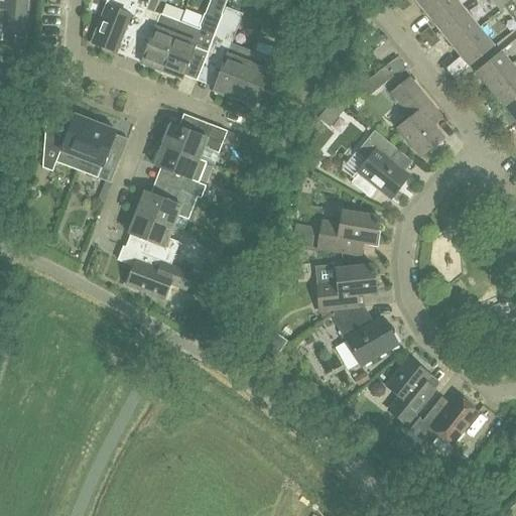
[(0,0),(0,31),(23,34),(26,0),(0,0)]
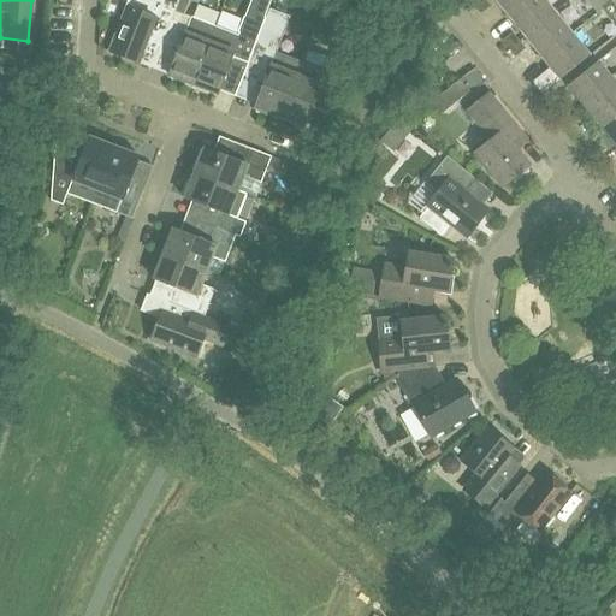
[(110,53),(140,65),(149,37),(163,43),(164,40),(175,12),(179,0),(155,0),(154,0),(130,0),(128,7),(110,53)]
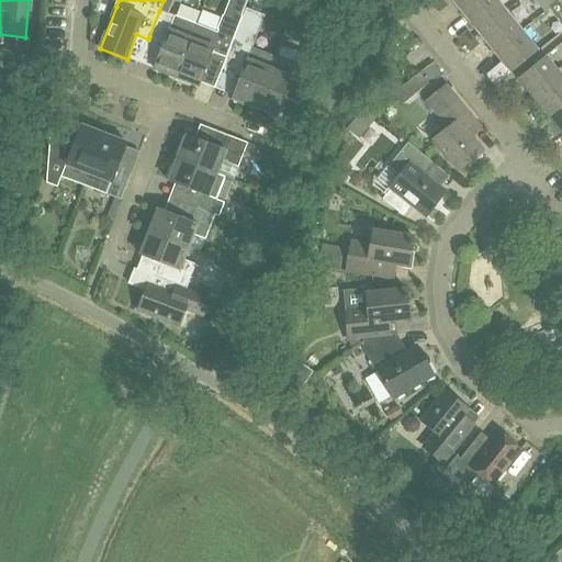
[(448,7),(442,0),(439,0),(433,7),(438,13),(448,7)]
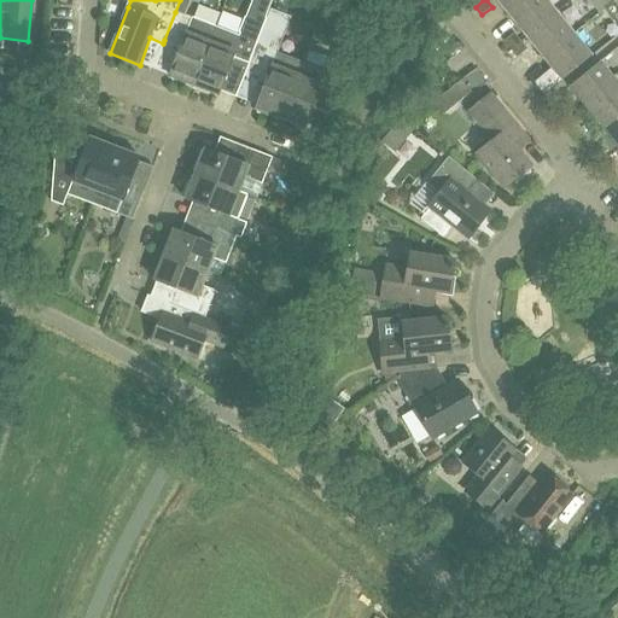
[(496,0),(509,16),(528,0),(496,0)]
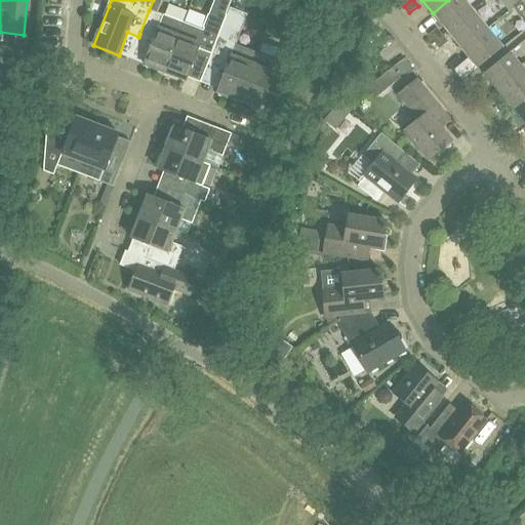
[(448,0),(433,13),(447,31),(472,10),(462,0),(448,0)]
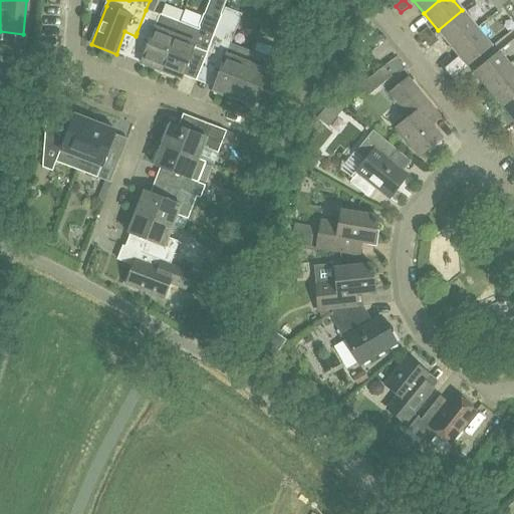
[(511,2),(509,0),(496,0),(503,8),(511,2)]
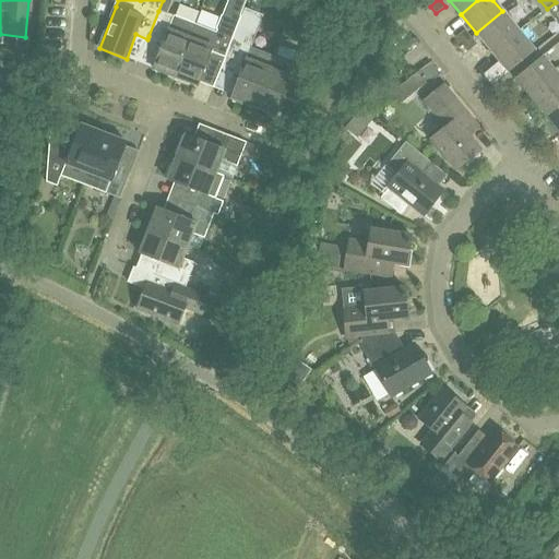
[(245,8),(240,18),(233,39),(232,40),(222,64),(240,72),(230,99),(253,108),(273,57),(251,48),(263,15),(245,8)]
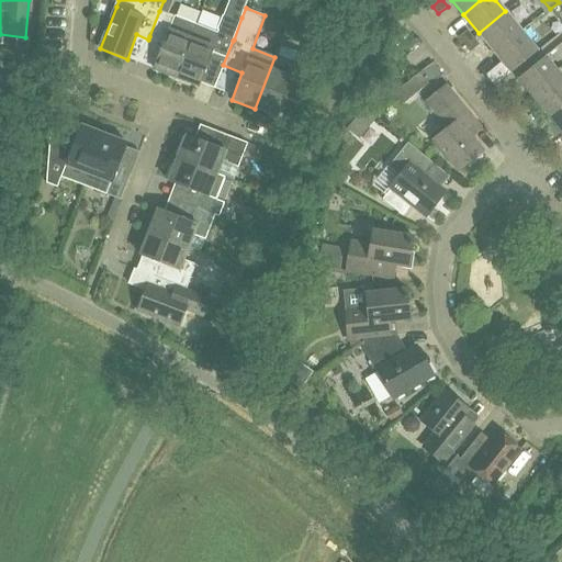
[(154,69),(176,78),(197,25),(159,11),(149,36),(164,42),(154,69)]
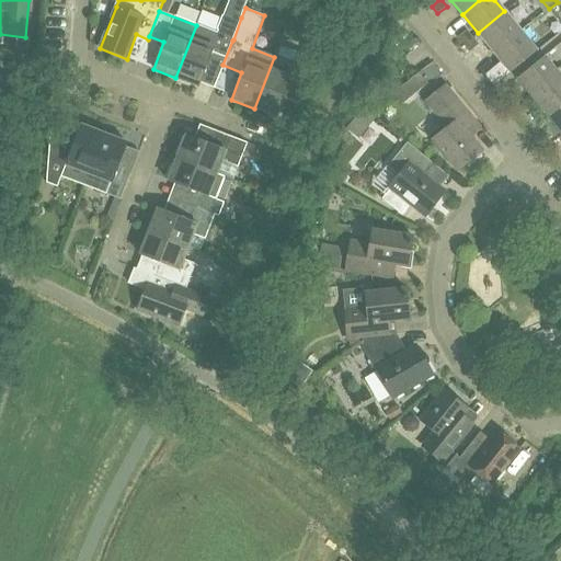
[(478,33),(493,53),(521,31),(504,11),(478,33)]
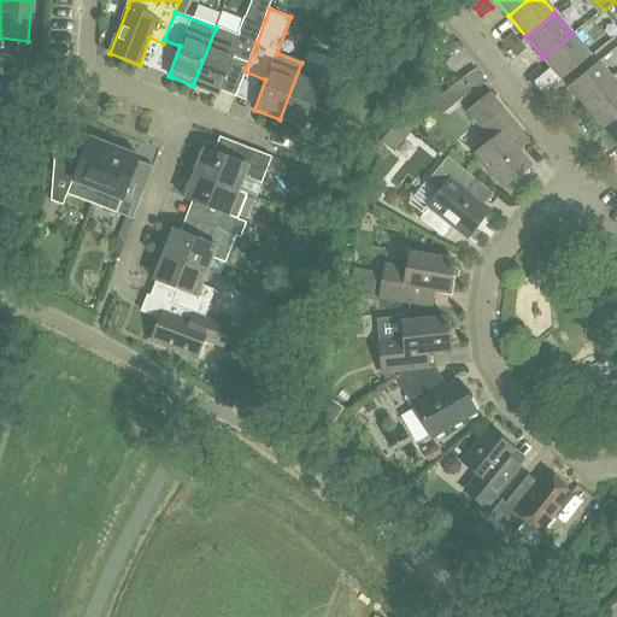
[(216,28),(193,86),(218,95),(229,65),(245,71),(256,45),(257,43),(265,19),(254,16),(245,19),(238,36),(216,28)]
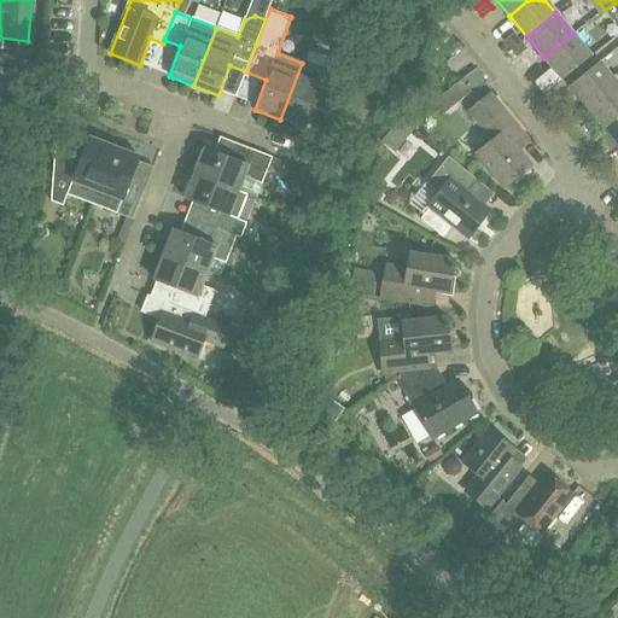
[(503,41),(511,50),(520,41),(514,34),(503,41)]
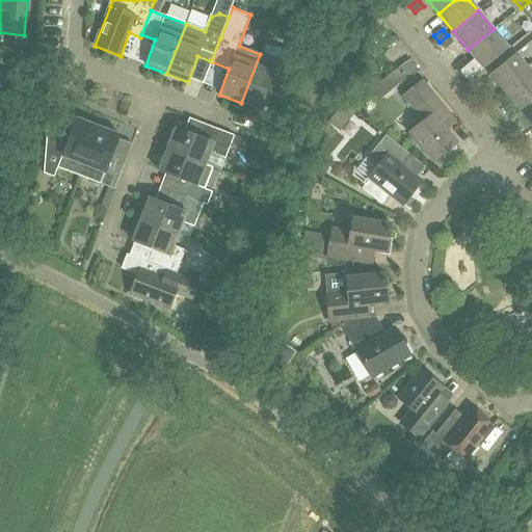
[(494,29),(468,50),(483,70),(509,49),(494,29)]
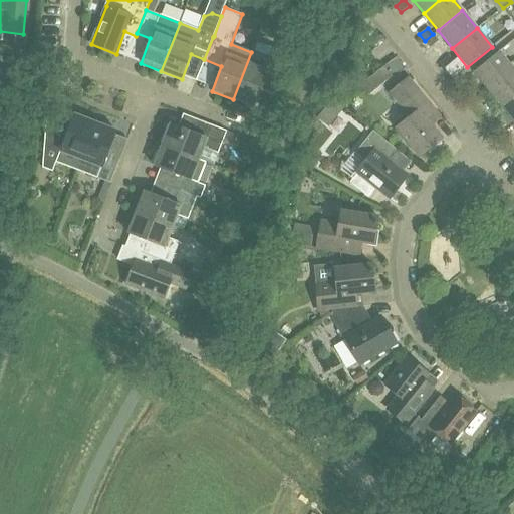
[(433,34),(425,41),(430,48),(439,41),(433,34)]
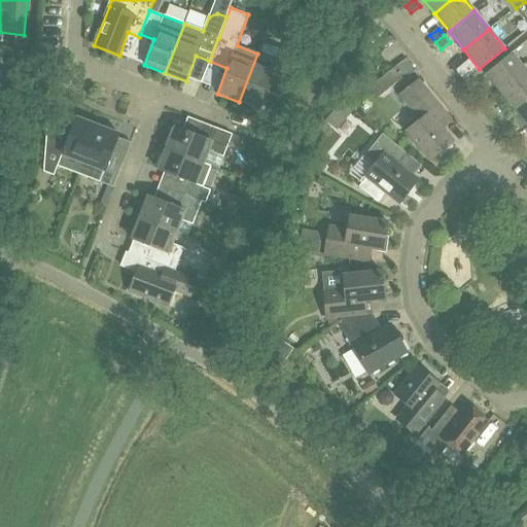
[(271,84),(285,91),(299,56),(283,49),(279,62),(257,54),(239,102),(260,110),(271,84)]
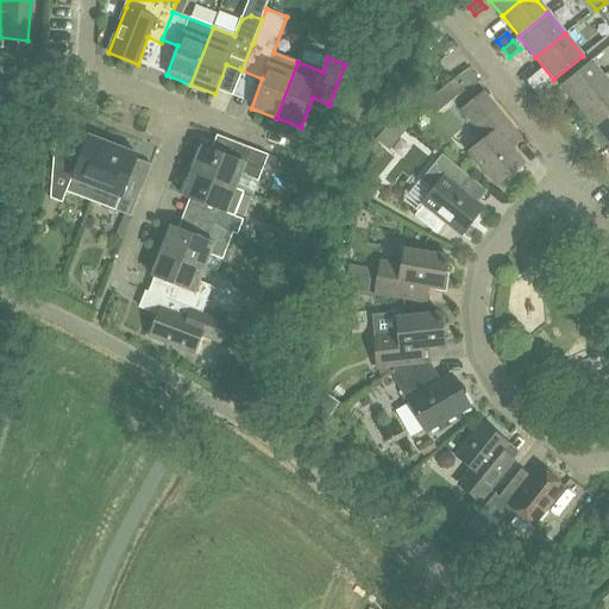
[(579,107),(608,82),(608,74),(608,73),(603,77),(590,62),(562,86),(579,107)]
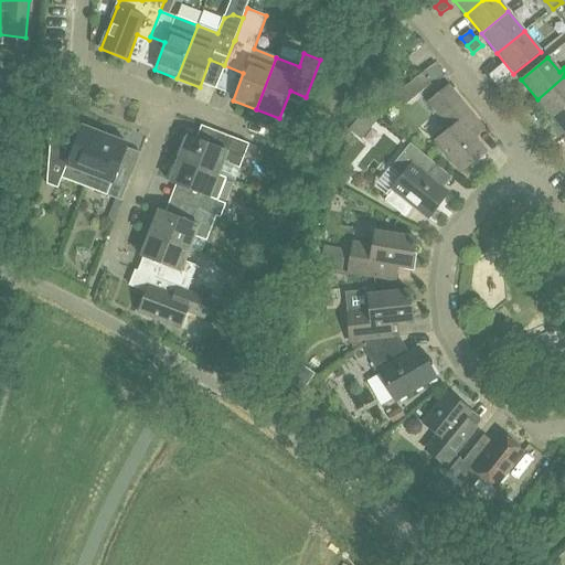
[(418,76),(414,80),(424,91),(430,84),(423,75),(422,73),(418,76)]
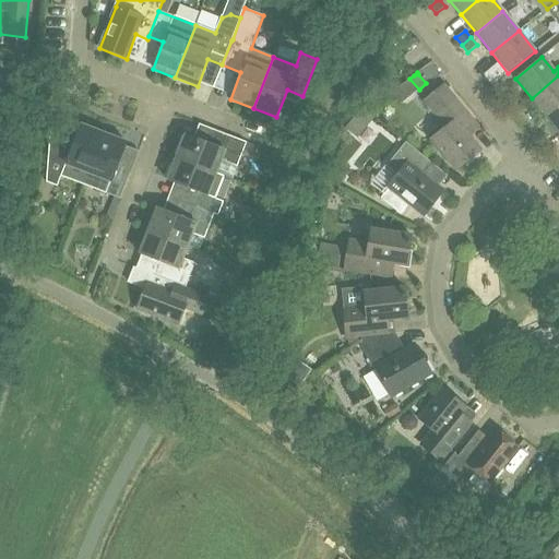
[(558,75),(532,98),(547,118),(558,108),(558,75)]
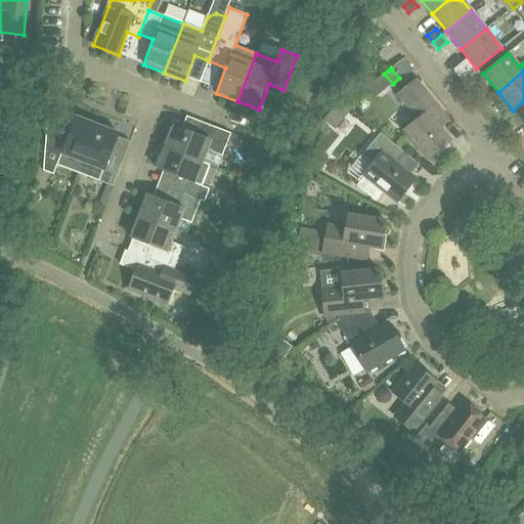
[(0,73),(0,85),(10,87),(11,75),(0,73)]
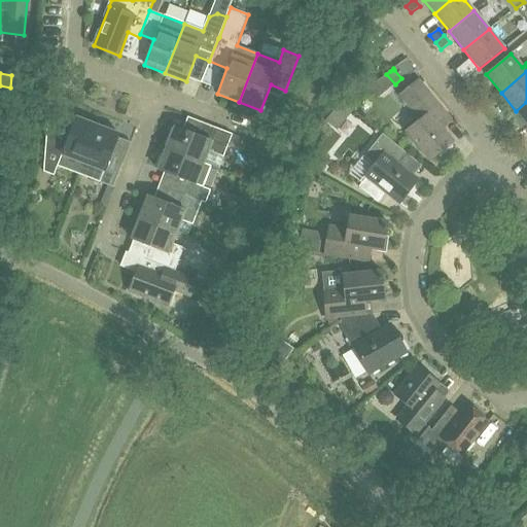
[(446,113),(418,79),(400,95),(410,108),(420,119),(407,131),(430,160),(452,142),(435,121),(446,113)]
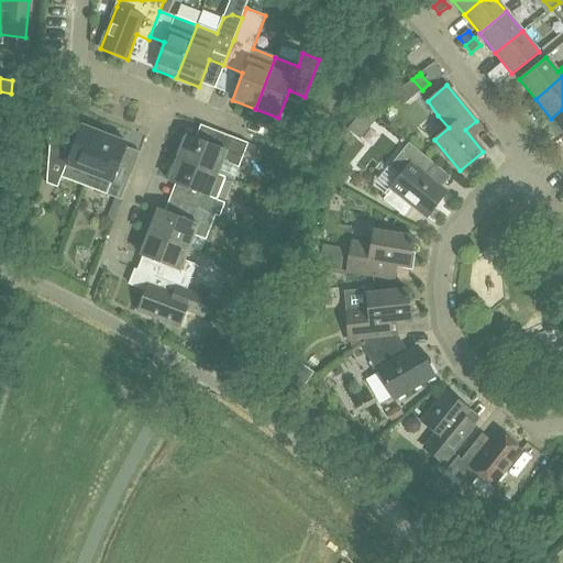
[(365,109),(351,127),(363,136),(376,119),(365,109)]
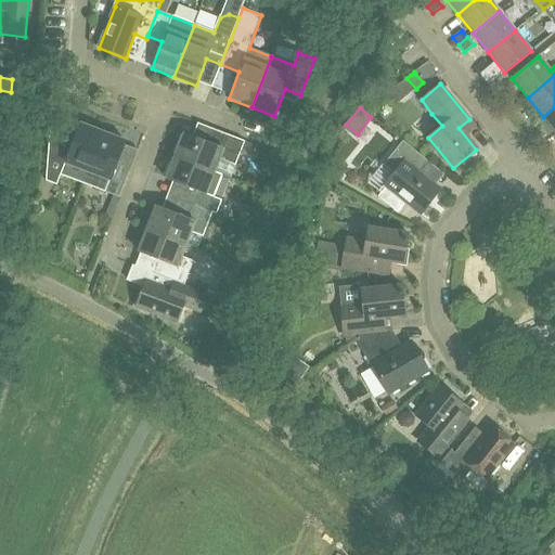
[(554,107),(543,117),(554,130),(554,107)]
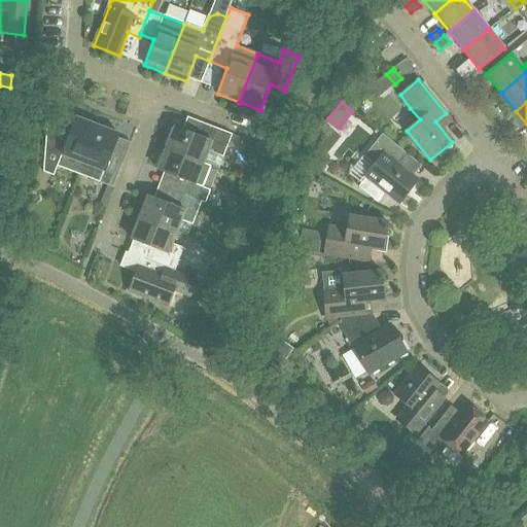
[(58,131),(46,128),(43,172),(54,176),(58,167),(78,175),(98,127),(76,117),(66,143),(55,139),(58,131)]
